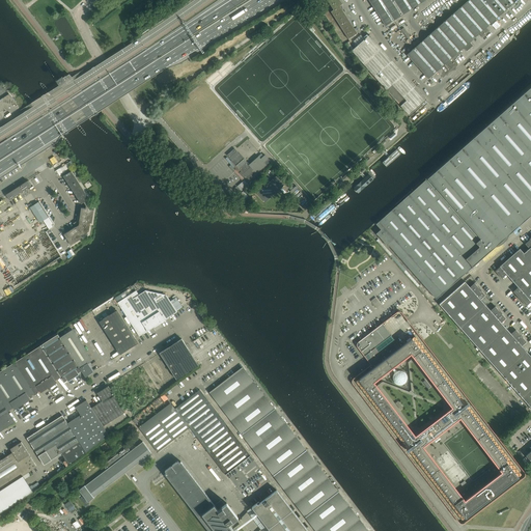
[(327,0),(328,1),(331,5),(334,10),(331,11),(334,17),(336,21),(339,25),(342,30),(345,34),(348,39),(358,33),(355,29),(352,24),(348,20),(345,15),(342,10),(340,6),(342,4),(339,0),(327,0)]
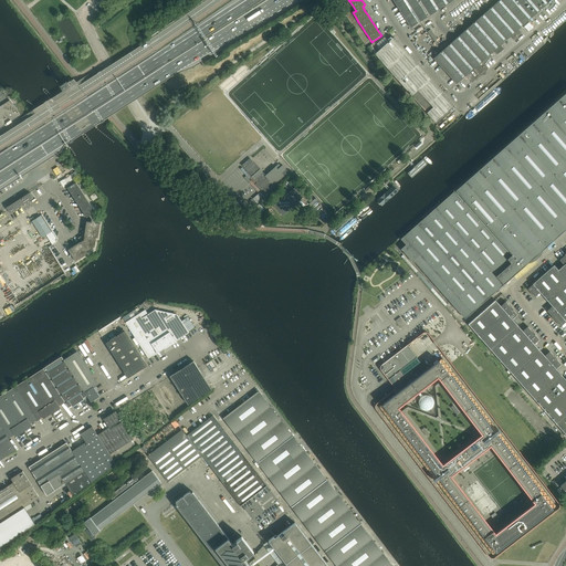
[(392,0),(407,21),(410,27),(410,28),(413,25),(420,21),(452,0),(392,0)]
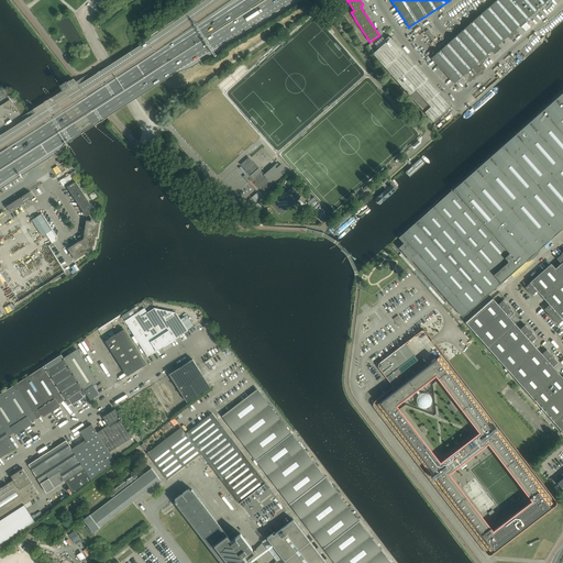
[(515,29),(533,12),(536,14),(545,7),(543,4),(548,0),(497,0),(432,58),(454,84),(478,62),(481,64),(494,53),(492,51),(493,48),(496,52),(500,47),(498,44),(508,35),(511,40),(519,33),(515,29)]
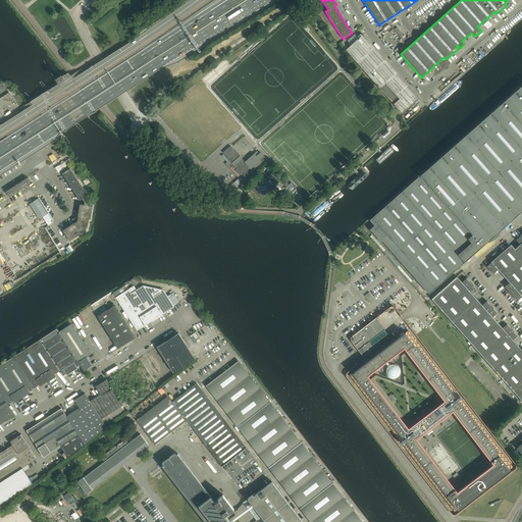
[(401,38),(404,36),(397,28),(395,30),(401,38)]
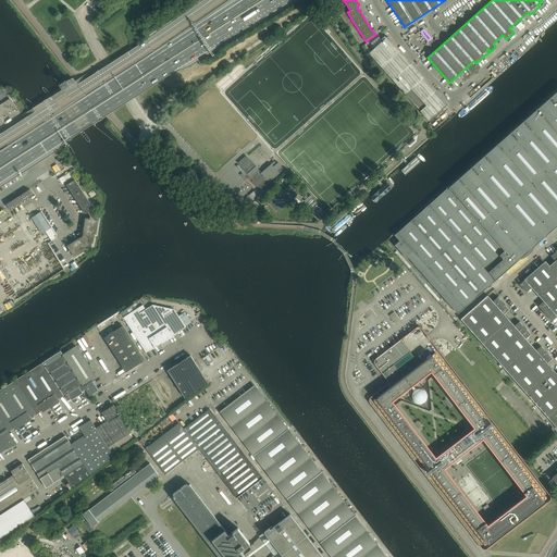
[(430,121),(448,104),(386,35),(382,39),(379,36),(371,42),(375,48),(369,52),(415,103),(417,106),(420,103),(422,106),(424,103),(426,106),(420,111),(430,121)]
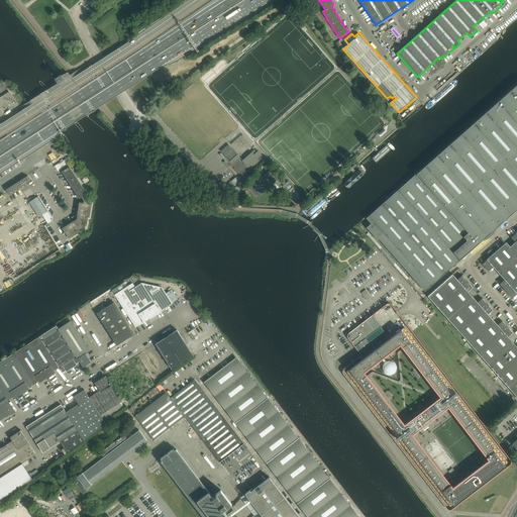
[(460,72),(473,62),(468,57),(456,67),(460,72)]
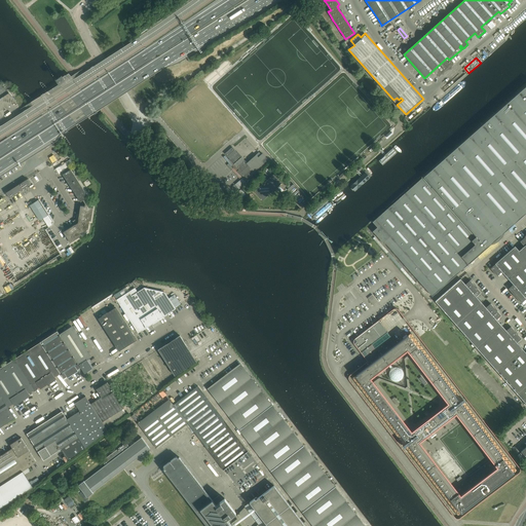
[(0,111),(15,102),(16,101),(2,84),(0,83),(0,111)]
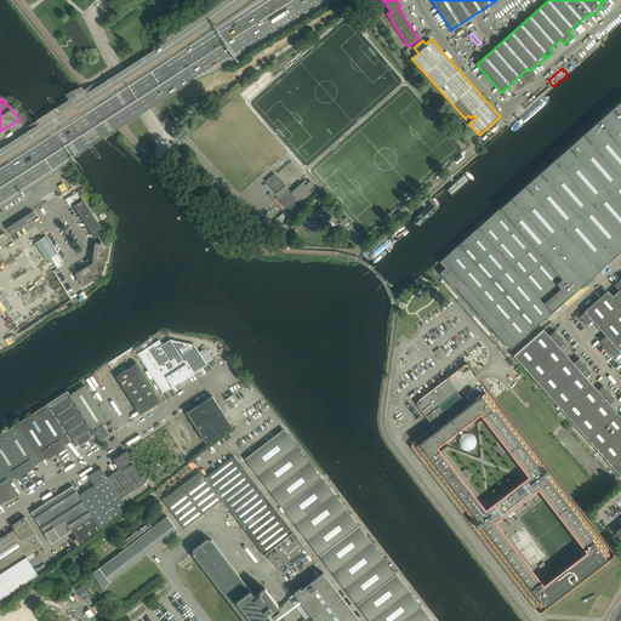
[(457,248),(440,262),(443,266),(445,268),(442,272),(440,273),(446,280),(453,288),(454,286),(462,295),(511,349),(552,313),(552,312),(580,289),(580,288),(581,288),(582,288),(584,286),(585,286),(586,285),(587,285),(590,283),(591,283),(591,281),(592,280),(592,279),(593,279),(593,278),(593,277),(594,277),(594,275),(594,274),(600,269),(620,251),(620,102),(483,223),(482,222),(462,239),(463,241),(457,248)]
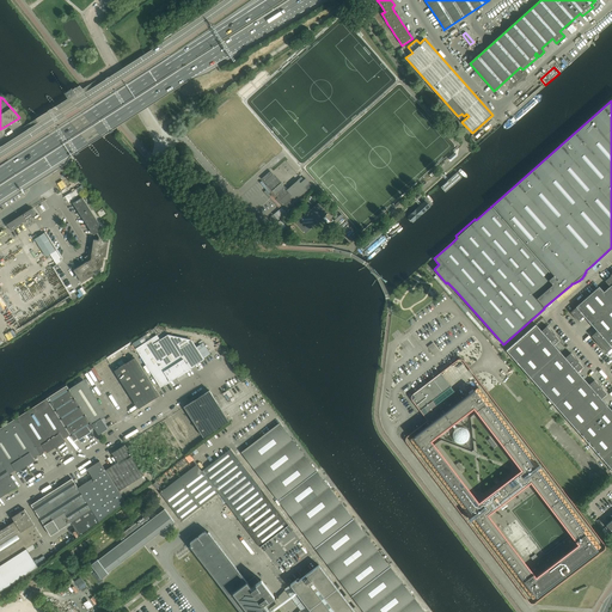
[(287,190),(270,171),(262,179),(287,208),(312,185),(305,178),(304,181),(300,178),(299,179),(299,181),(287,190)]
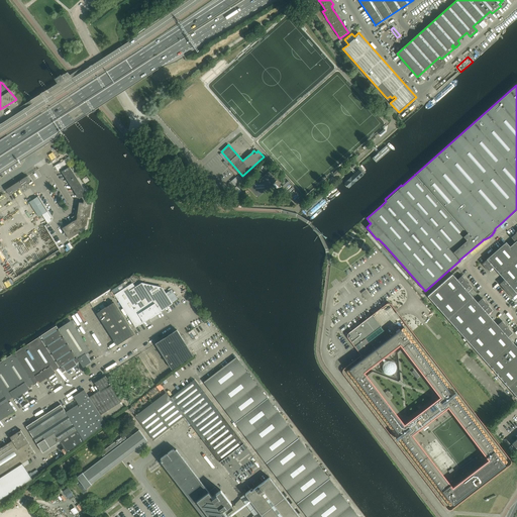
[(392,150),(387,145),(372,159),(377,164),(392,150)]
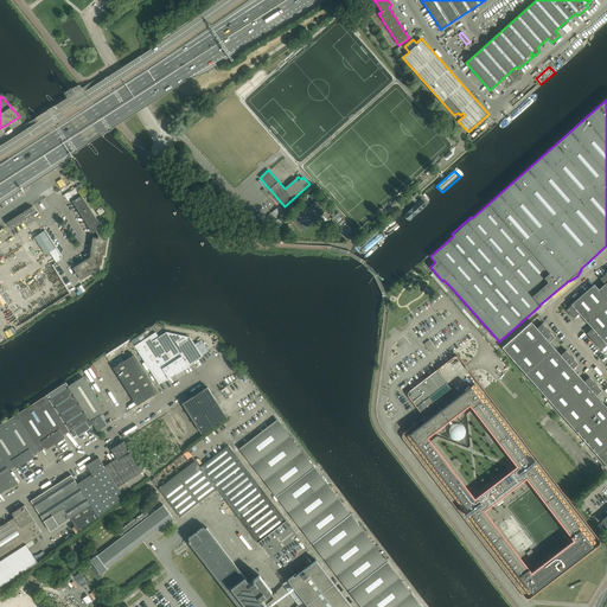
[(68,192),(71,198),(83,191),(81,185),(68,192)]
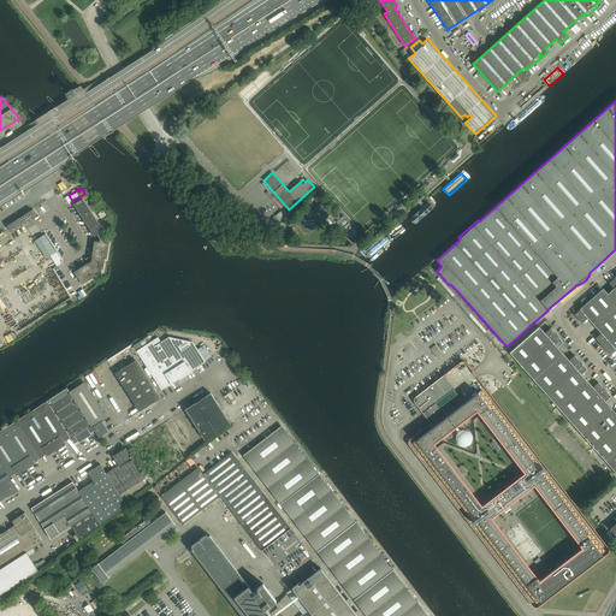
[(88,206),(83,199),(73,205),(80,213),(94,237),(98,235),(100,238),(99,242),(94,241),(92,256),(92,258),(92,261),(88,264),(88,262),(75,272),(83,285),(96,276),(95,274),(104,268),(105,259),(107,259),(110,243),(104,242),(105,238),(101,232),(104,231),(88,206)]
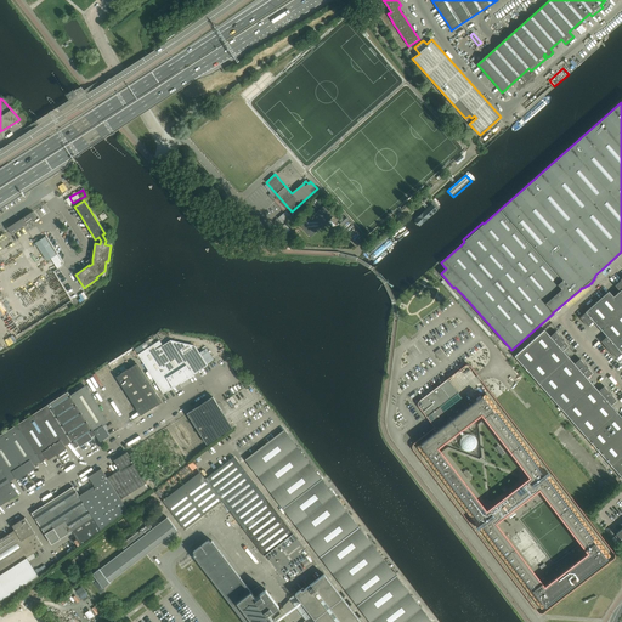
[(403,214),(411,208),(407,203),(400,209),(403,214)]
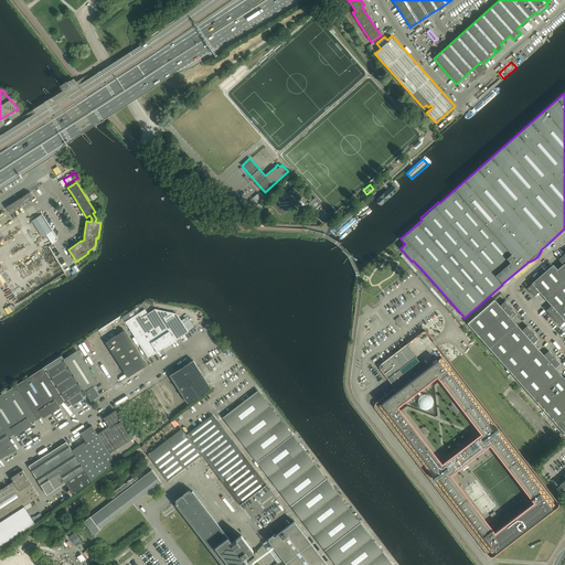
[(391,185),(374,201),(380,208),(396,192),(391,185)]
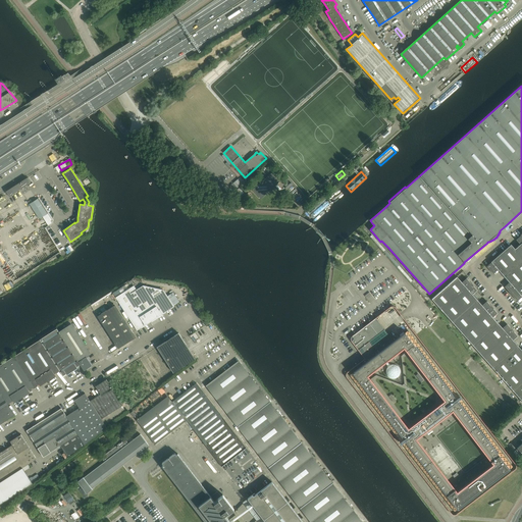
[(253,190),(259,198),(278,180),(271,173),(253,190)]
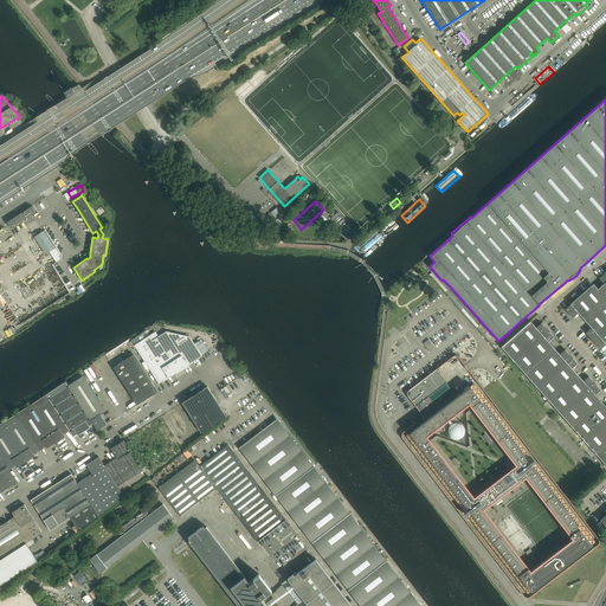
[(279,206),(271,213),(275,218),(283,211),(282,210),(279,206)]
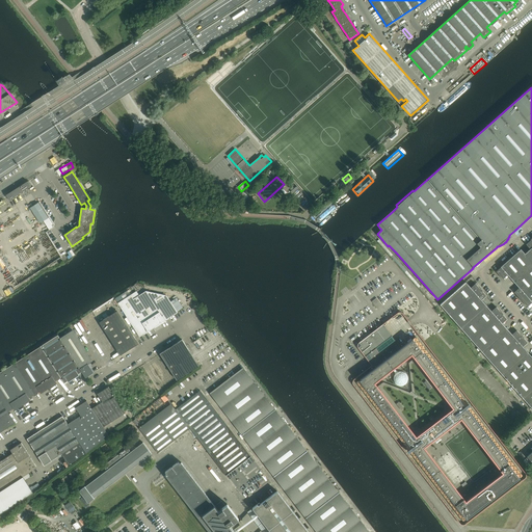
[(27,182),(6,195),(9,201),(30,187),(27,182)]
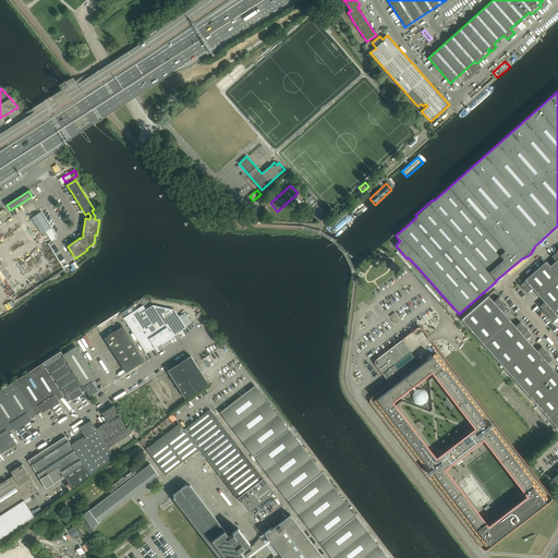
[(250,215),(257,208),(253,204),(251,205),(252,206),(246,210),(250,215)]
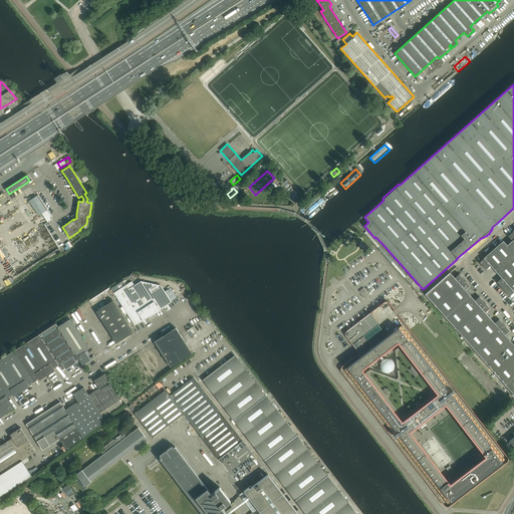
[(0,206),(0,207),(10,201),(4,193),(0,195),(0,206)]
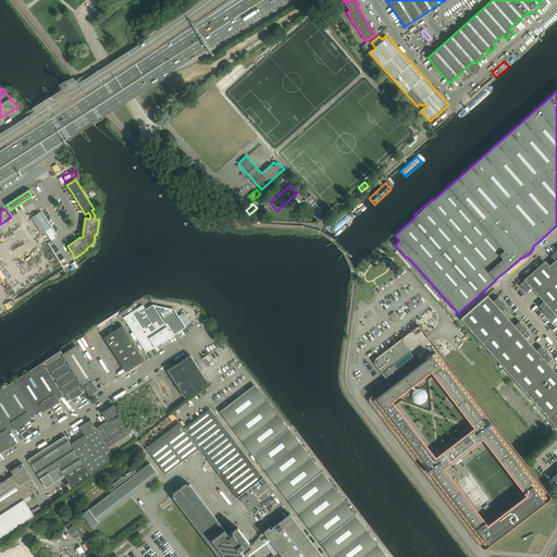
[(40,212),(32,218),(42,234),(51,229),(40,212)]
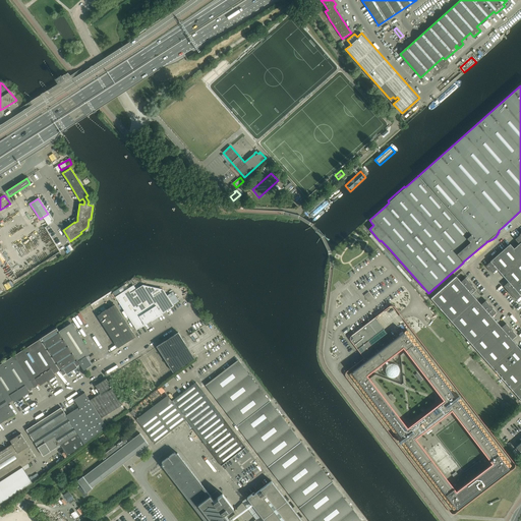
[(520,232),(519,234),(520,235),(515,239),(519,244),(514,248),(510,243),(490,262),(485,266),(493,273),(497,269),(508,282),(504,286),(509,292),(508,292),(510,294),(511,294),(516,300),(520,296),(520,232)]
